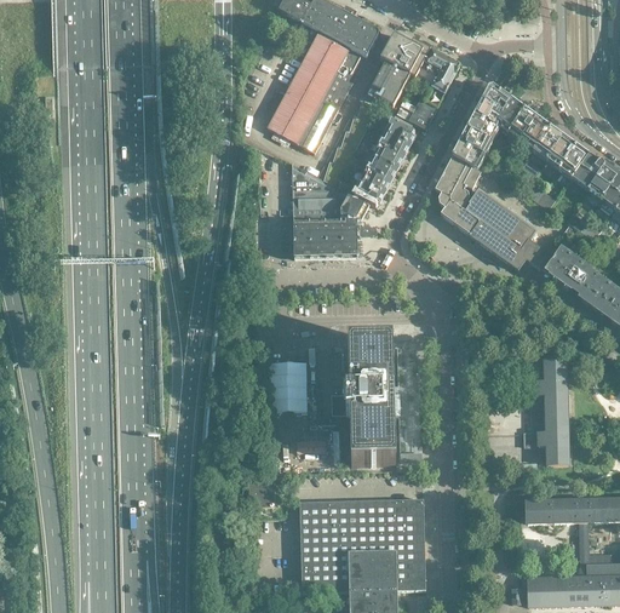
[(314,149),(366,53),(380,27),(354,13),(356,7),(345,1),(342,7),(328,0),(311,0),(311,1),(302,18),(298,26),(308,30),(305,35),(313,39),(285,92),(279,90),(277,93),(282,96),(267,124),(274,129),(271,133),(275,136),(277,130),(314,149)]
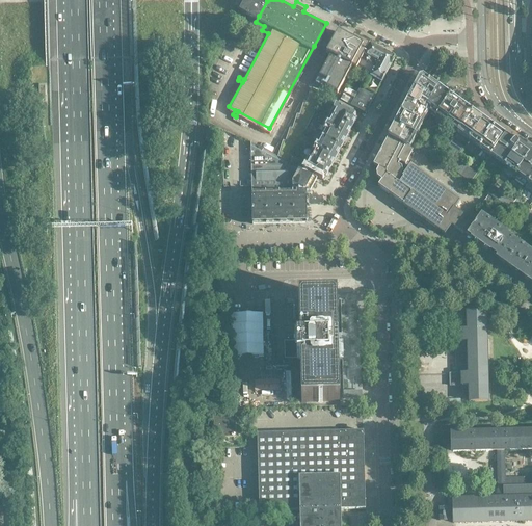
[(259,16),(267,1),(265,0),(241,0),(239,5),(259,16)]
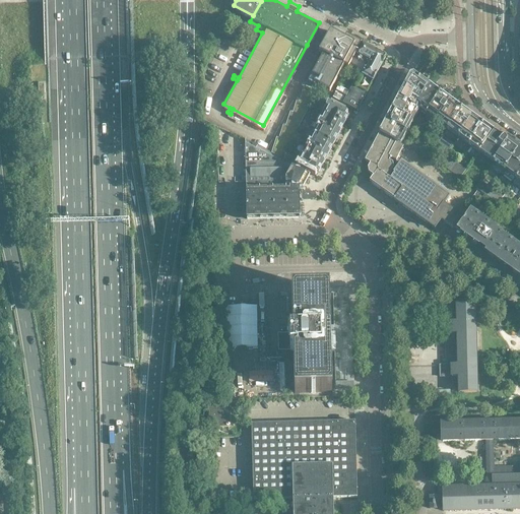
[(348,62),(355,49),(361,39),(361,38),(347,30),(346,31),(345,31),(344,34),(334,28),(331,26),(330,27),(329,27),(326,33),(327,33),(326,35),(326,34),(323,39),(324,40),(323,41),(322,41),(320,45),(321,46),(320,47),(323,49),(312,69),(319,73),(318,76),(320,78),(319,80),(329,86),(343,60),(348,62)]
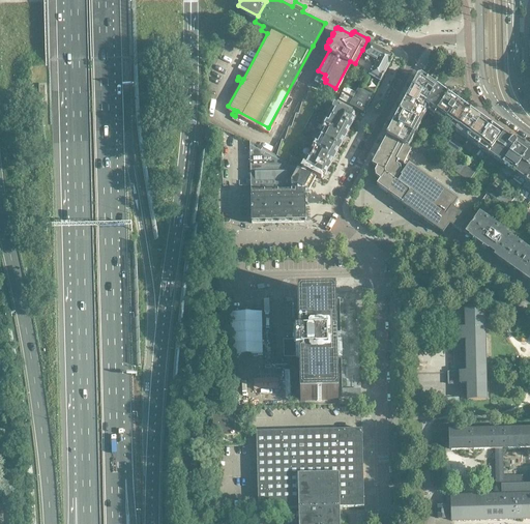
[(363,107),(393,52),(367,38),(367,39),(362,50),(366,53),(364,57),(374,62),(358,92),(353,102),(363,107)]
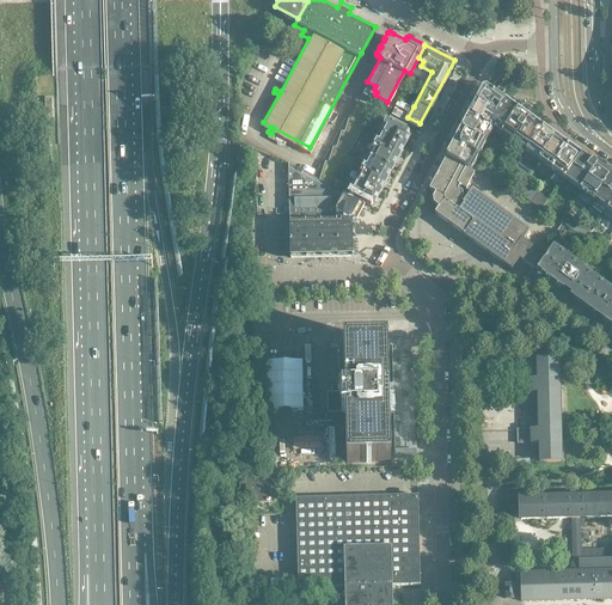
[(490,115),(505,96),(485,83),(483,84),(469,110),(487,121),(488,120),(490,115)]
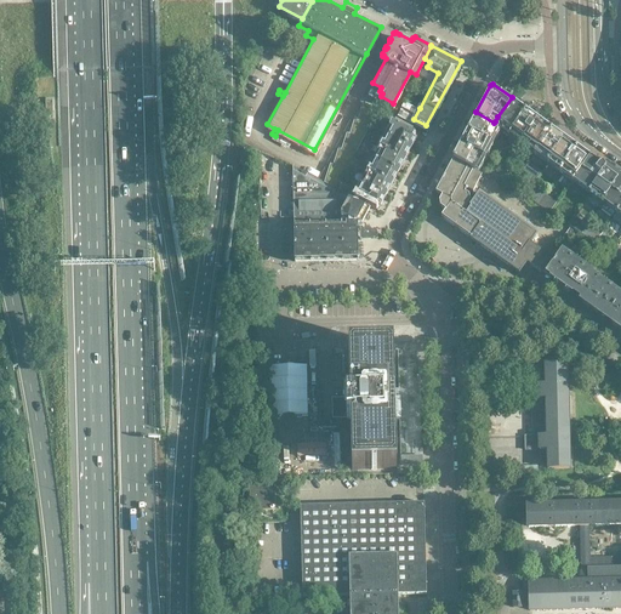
[(336,182),(363,134),(377,104),(363,96),(358,113),(355,112),(349,129),(347,128),(341,145),(339,143),(334,159),(330,158),(324,176),(336,182)]
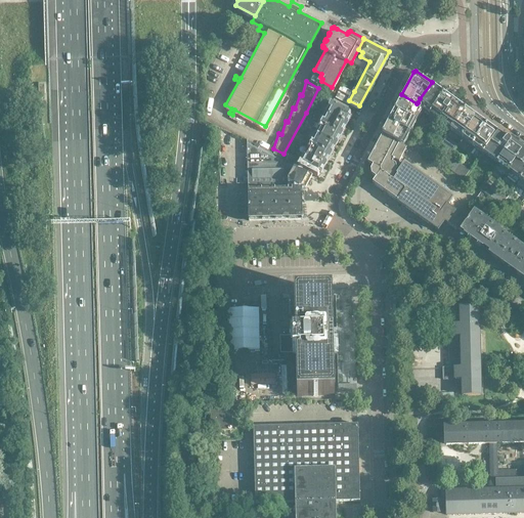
[(430,108),(443,90),(432,82),(420,98),(424,101),(424,103),(430,108)]
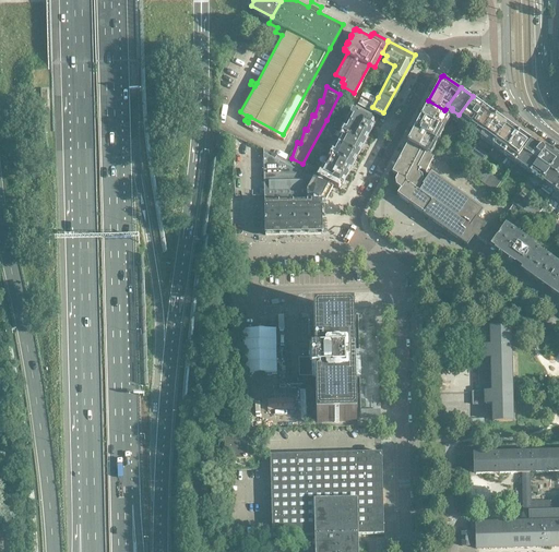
[(372,107),(378,97),(363,88),(357,98),(359,99),(359,100),(363,102),(372,107)]
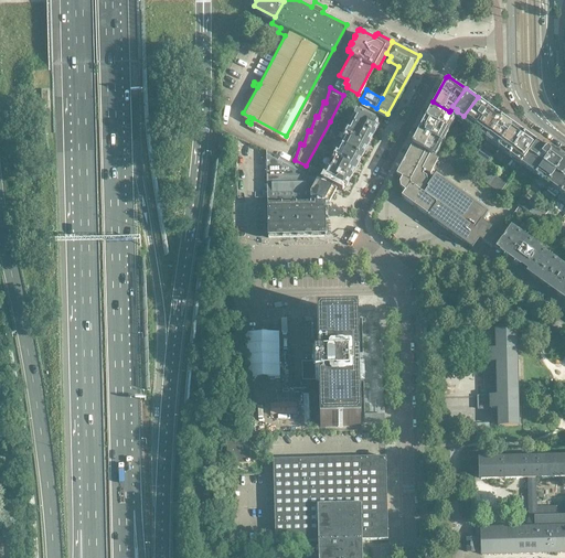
[(476,125),(489,105),(478,97),(464,116),(476,125)]
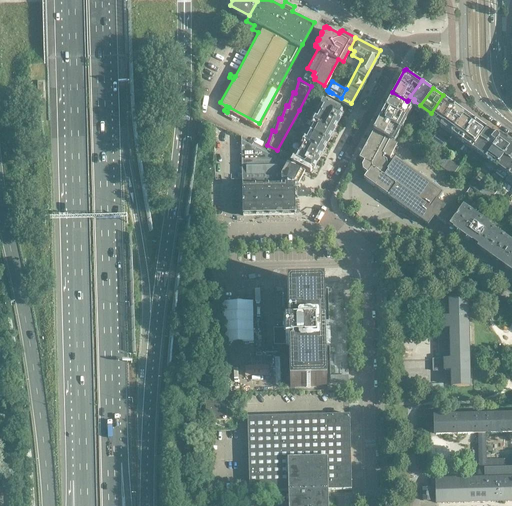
[(404,114),(410,103),(409,101),(408,100),(407,101),(392,92),(385,104),(404,114)]
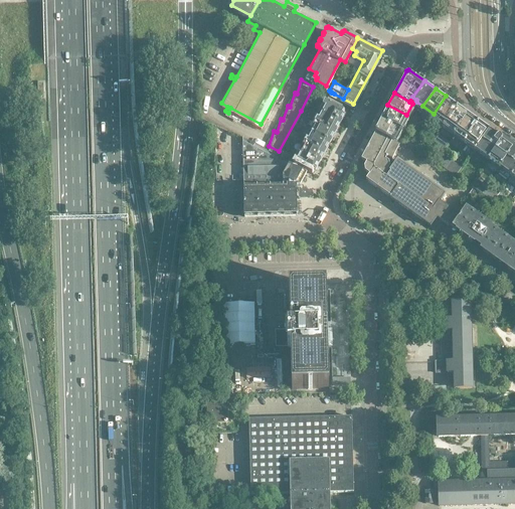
[(444,121),(457,104),(446,96),(434,114),(444,121)]
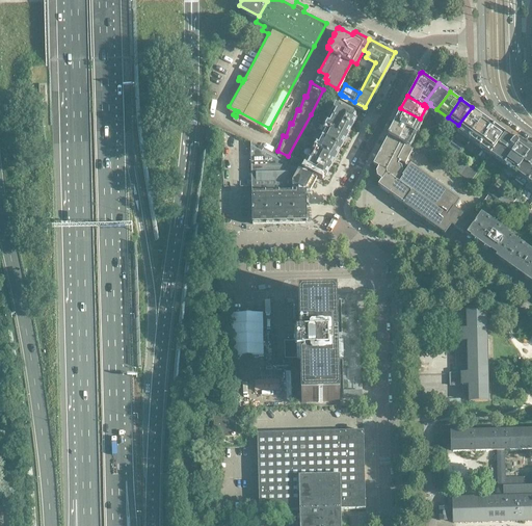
[(354,114),(355,110),(336,100),(329,111),(331,112),(351,123),(355,114),(354,114)]
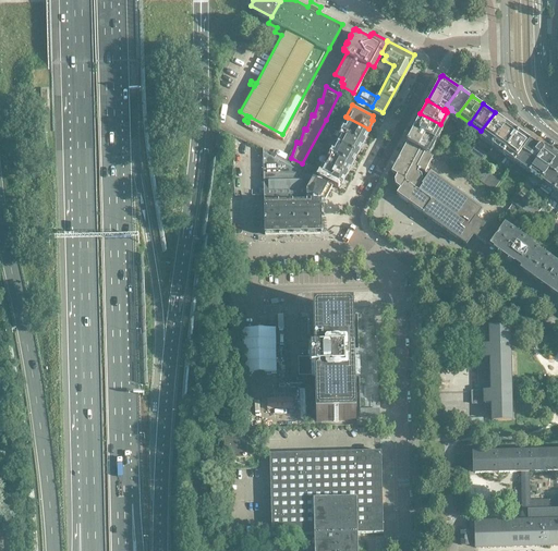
[(493,139),(506,121),(495,112),(481,131),(493,139)]
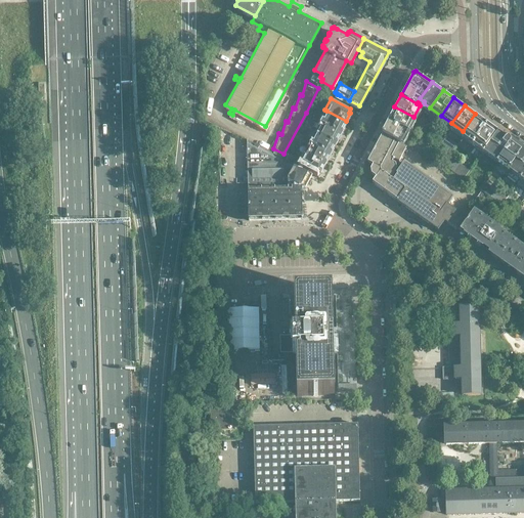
[(407,128),(413,117),(394,106),(388,118),(407,128)]
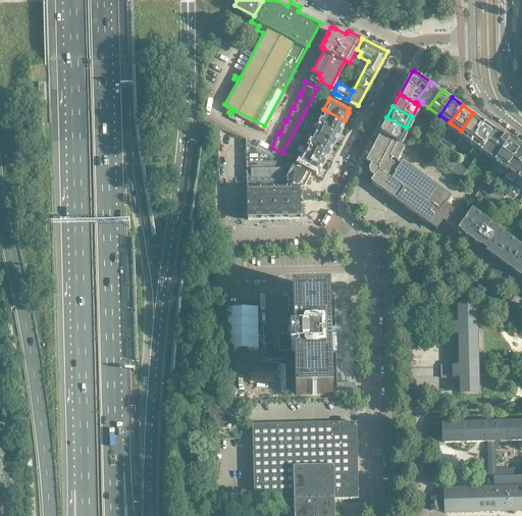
[(338,131),(345,120),(325,110),(322,116),(320,115),(318,119),(338,131)]
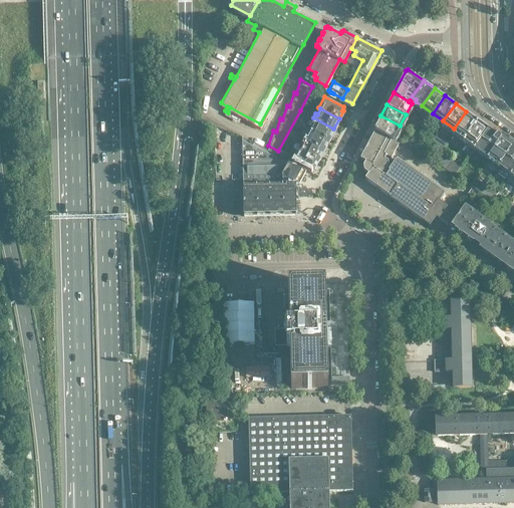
[(465,137),(477,118),(466,111),(454,129),(465,137)]
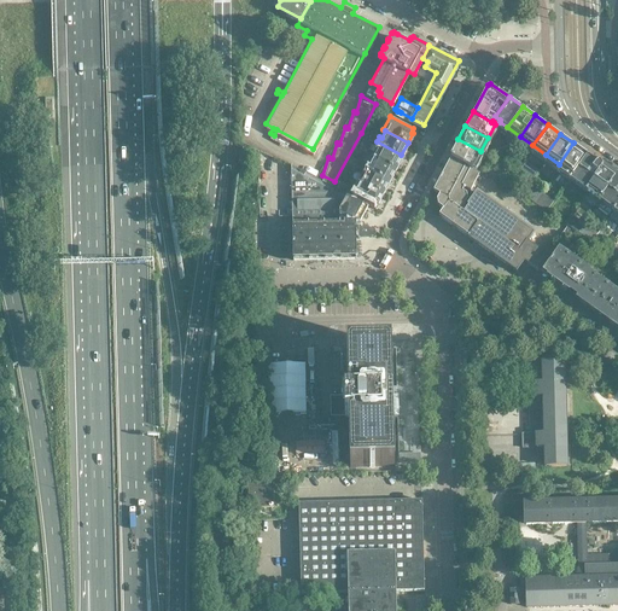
[(473,166),(481,151),(458,139),(450,153),(473,166)]
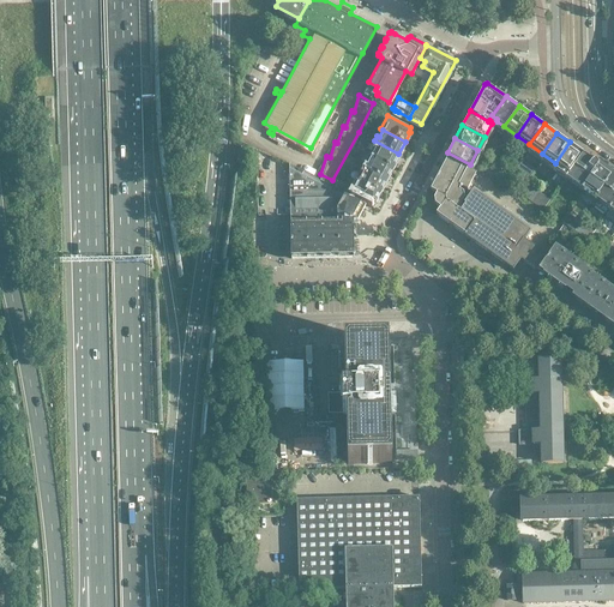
[(398,154),(374,140),(372,145),(374,146),(371,154),(392,166),(398,154)]
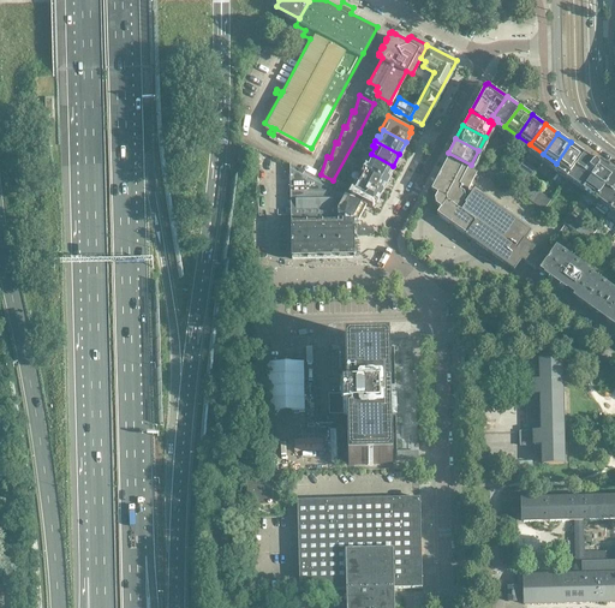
[(568,172),(584,152),(571,142),(556,164),(568,172)]
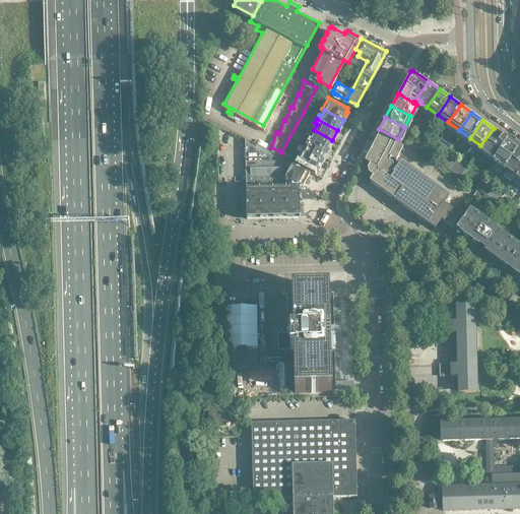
[(494,154),(507,137),(494,128),(480,145),(494,154)]
